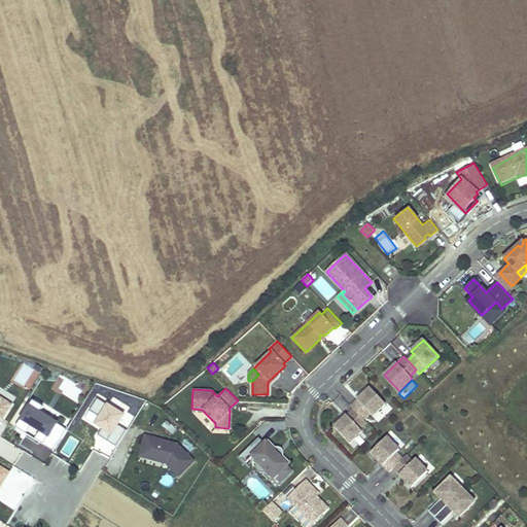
[(373,416),(385,405),(370,388),(350,406),(353,409),(362,419),(370,413),(373,416)]
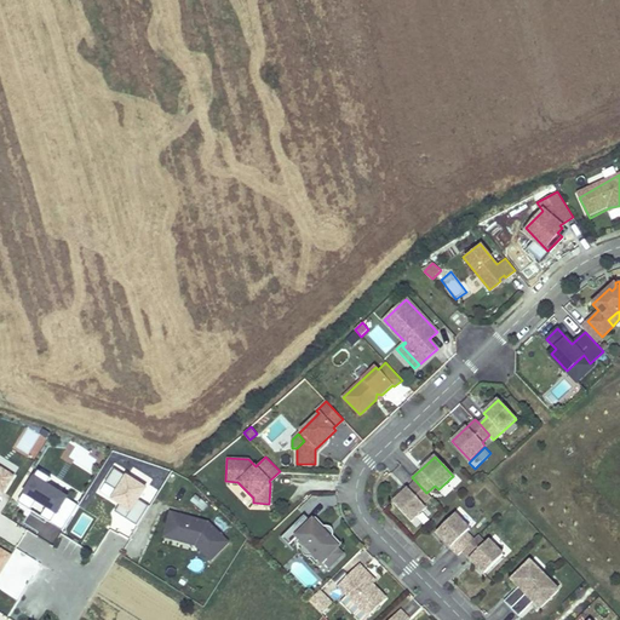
[(0,463),(0,482),(1,483),(0,484),(0,489),(6,493),(17,475),(0,463)]
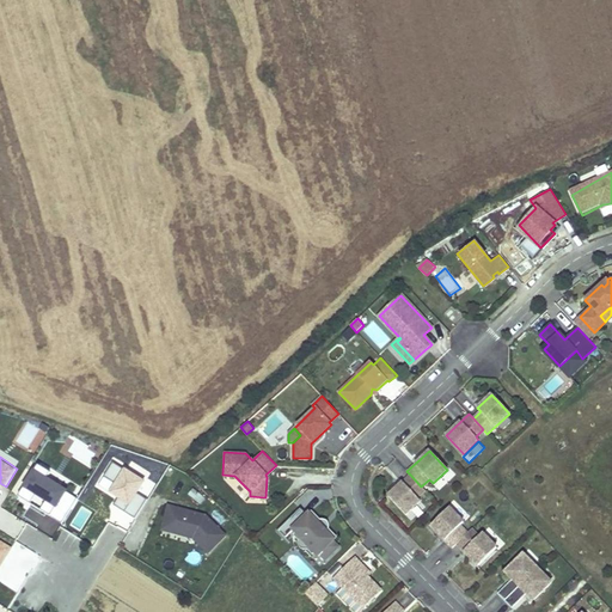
[(144,477),(124,466),(123,467),(114,461),(105,476),(115,482),(109,491),(118,496),(114,503),(134,515),(145,499),(135,493),(144,477)]
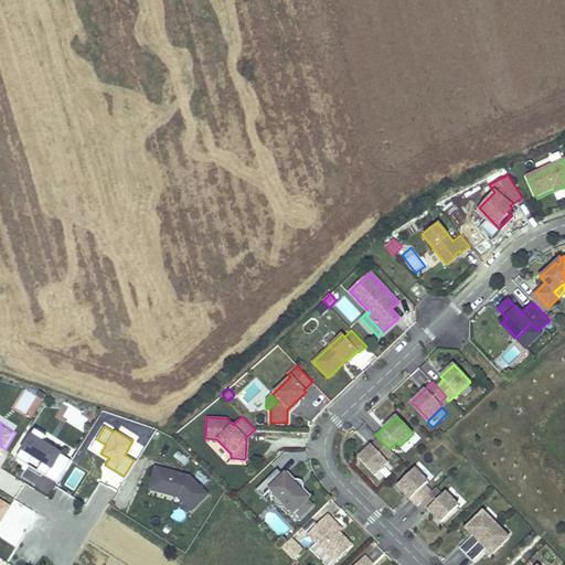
[(39,428),(35,433),(46,439),(49,436),(39,428)]
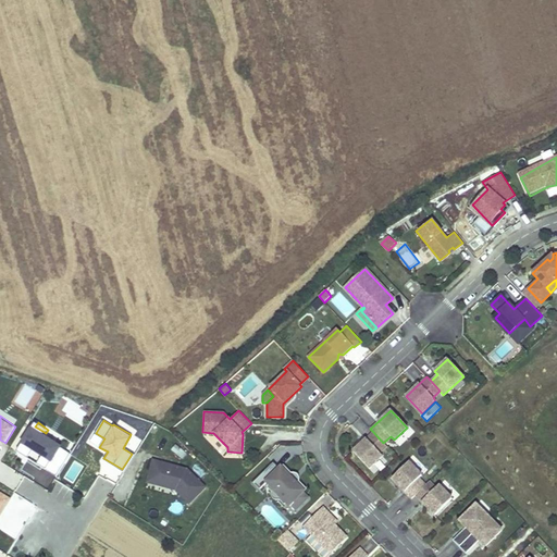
[(35,426),(34,425),(23,442),(24,443),(53,461),(54,462),(63,448),(64,446),(46,433),(35,426)]
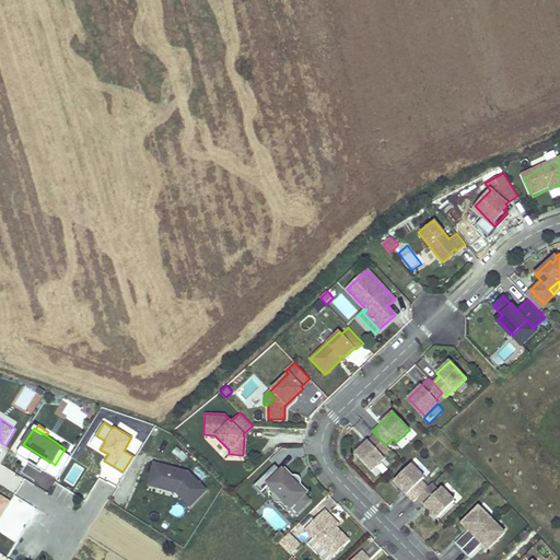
[(382,455),(388,448),(375,434),(354,454),(371,471),(384,458),(382,455)]
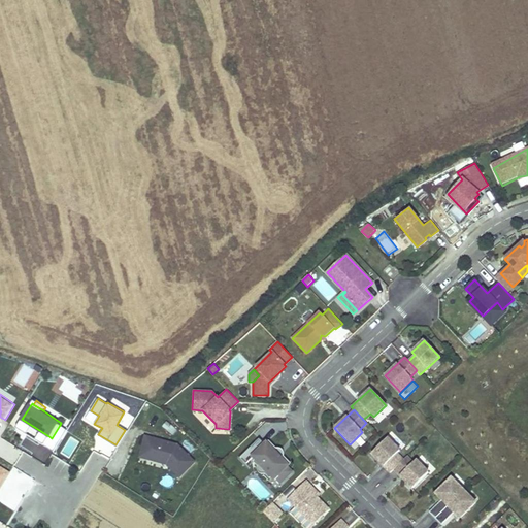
[(51,437),(23,420),(19,426),(46,443),(51,437)]
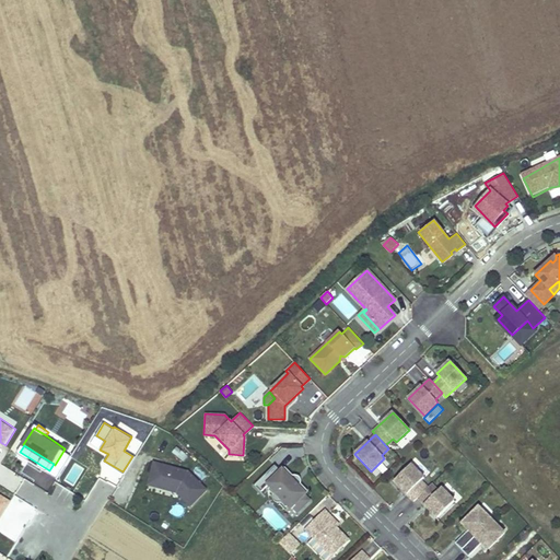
[(71,456),(63,451),(55,465),(54,464),(49,470),(48,473),(57,478),(71,456)]
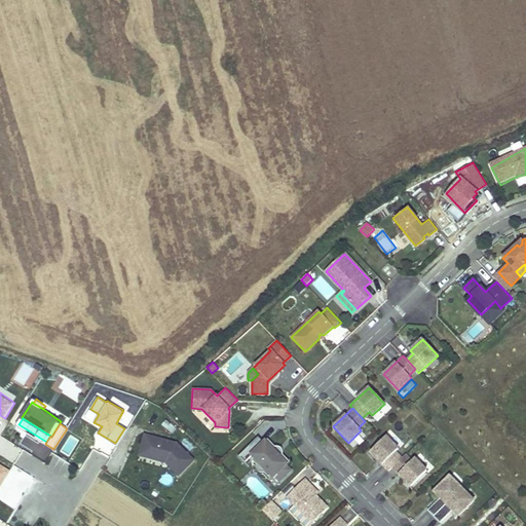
[(280,457),(259,435),(257,436),(252,430),(232,449),(238,455),(245,449),(267,471),(268,470),(279,481),(291,471),(279,458),(280,457)]
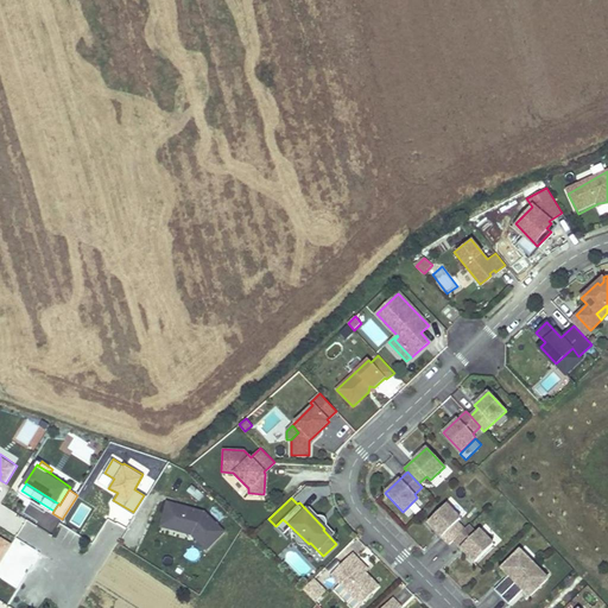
[(468,526),(461,518),(463,515),(450,501),(428,523),(449,544),(454,540),(468,526)]
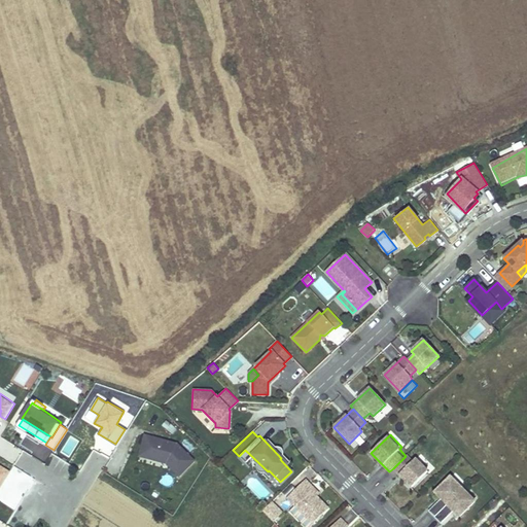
[(147,455),(151,441),(156,442),(157,438),(144,435),(139,457),(166,464),(168,462),(167,460),(147,455)]
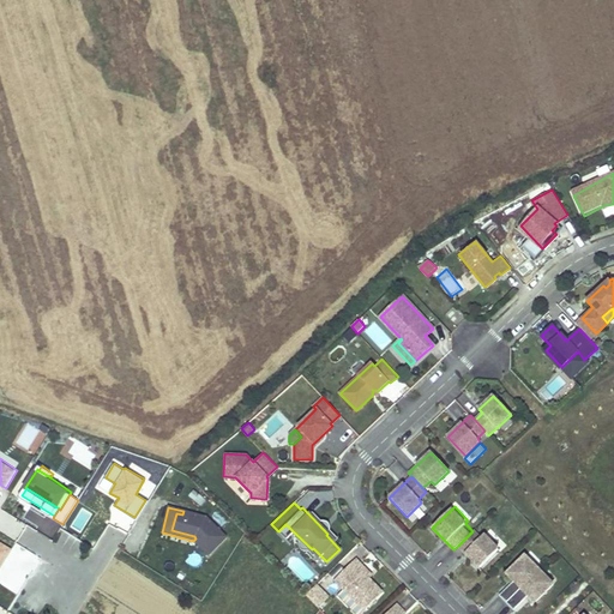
[(227,537),(206,517),(184,511),(182,515),(176,513),(172,530),(194,536),(196,539),(193,541),(209,555),(227,537)]
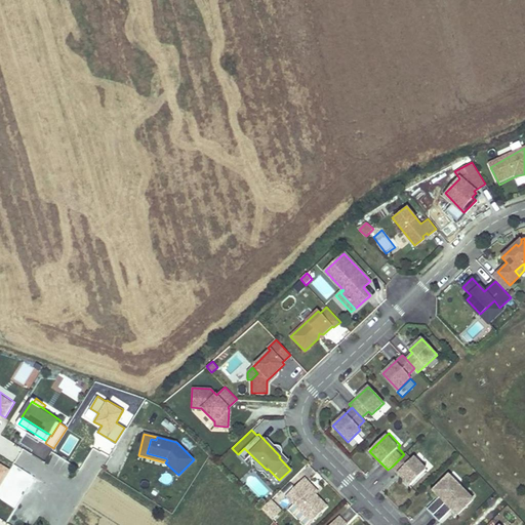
[(407,450),(404,454),(392,467),(410,485),(429,467),(417,454),(414,457),(407,450)]
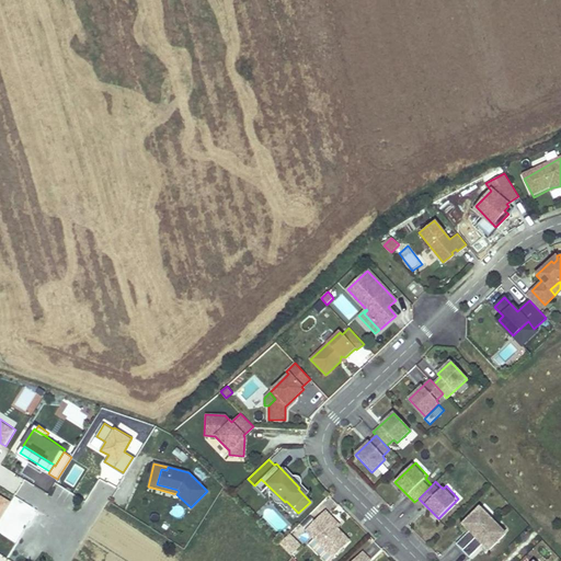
[(0,522),(13,502),(0,493),(0,522)]
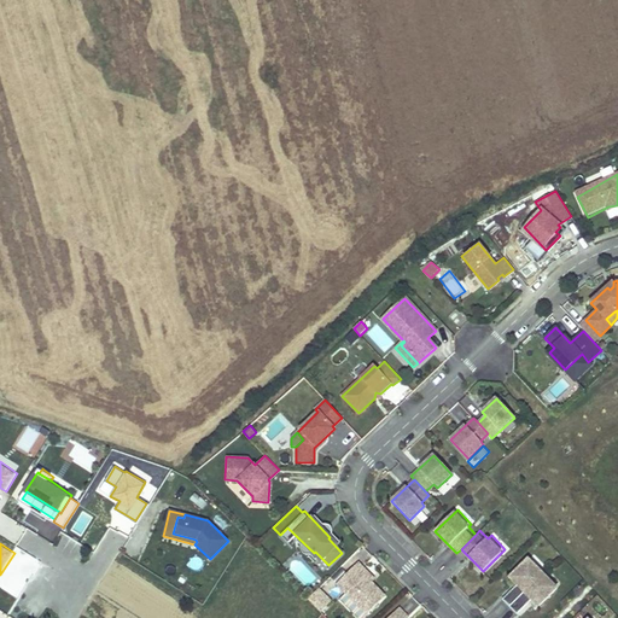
[(509,607),(542,575),(529,560),(509,578),(517,586),(502,600),(509,607)]
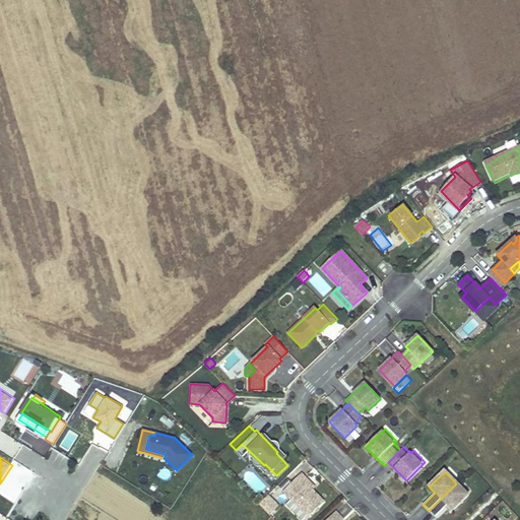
[(312,490),(305,482),(307,479),(301,473),(283,492),(308,517),(324,502),(312,490)]
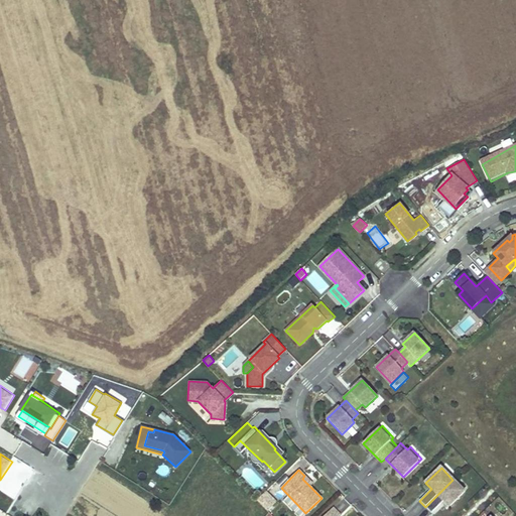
[(311,484),(304,476),(302,479),(309,486),(311,484)]
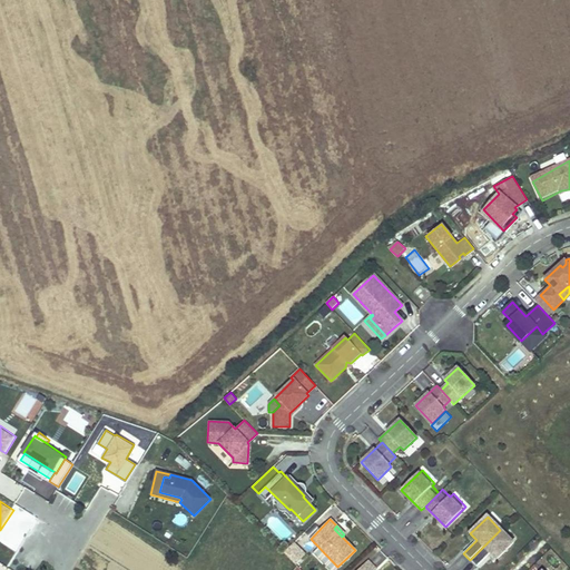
[(498,561),(516,544),(500,530),(470,560),(479,569),(492,554),(498,561)]
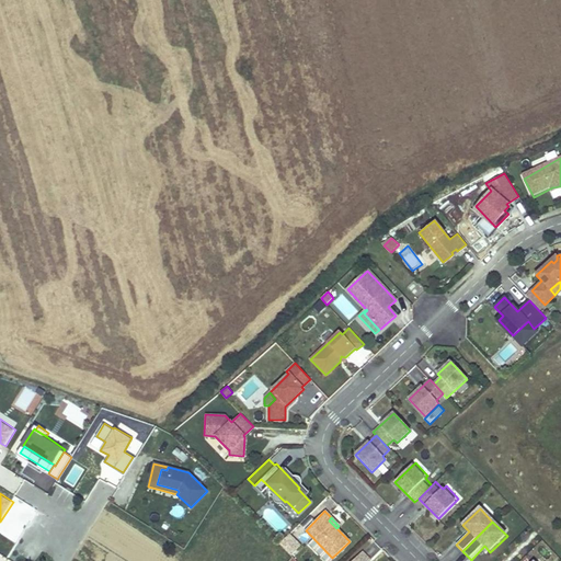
[(301,545),(289,534),(279,545),(290,554),(301,545)]
